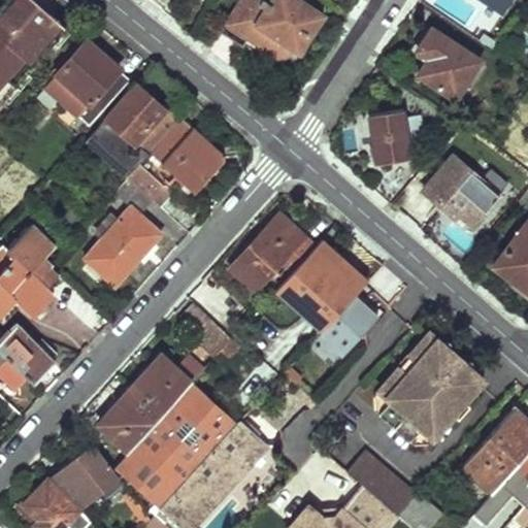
[(0,102),(66,30),(32,0),(4,0),(0,5),(0,102)]
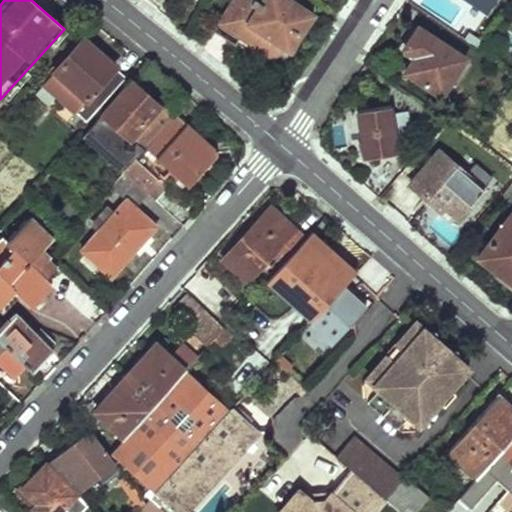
[(249,0),(233,0),(220,21),(240,35),(238,39),(252,49),(255,44),(267,52),(270,53),(274,54),(278,53),(279,52),(280,50),(283,46),(289,50),(313,12),(293,0),(261,0),(258,6),(249,0)]
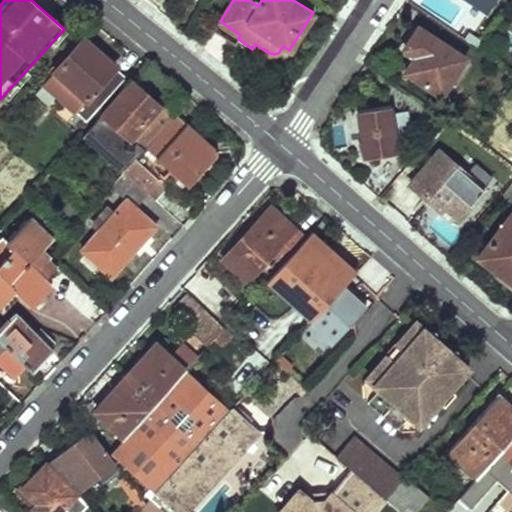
[(463,0),(491,14),(498,0),(463,0)]
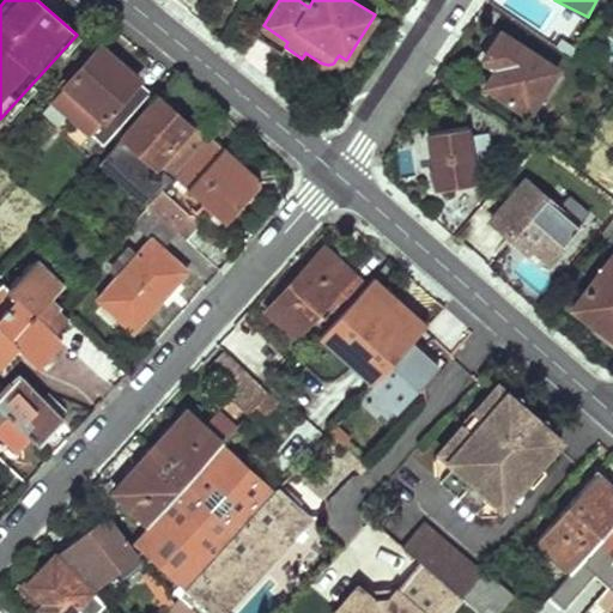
[(502,31),(484,56),(497,67),(484,84),(527,116),(542,95),(562,110),(578,87),(502,31)]
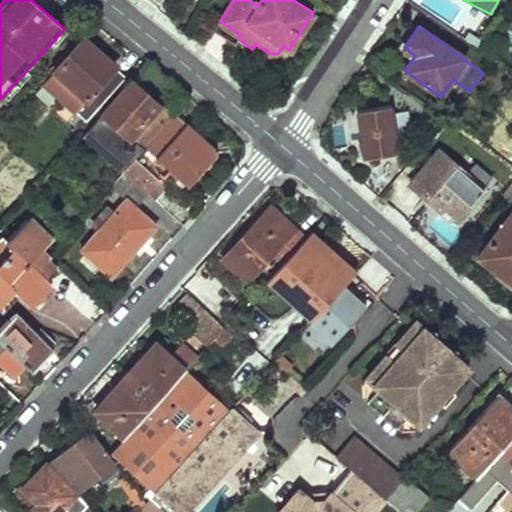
[(115,68),(83,39),(55,72),(67,82),(56,95),(84,121),(123,77),(114,69),(115,68)]
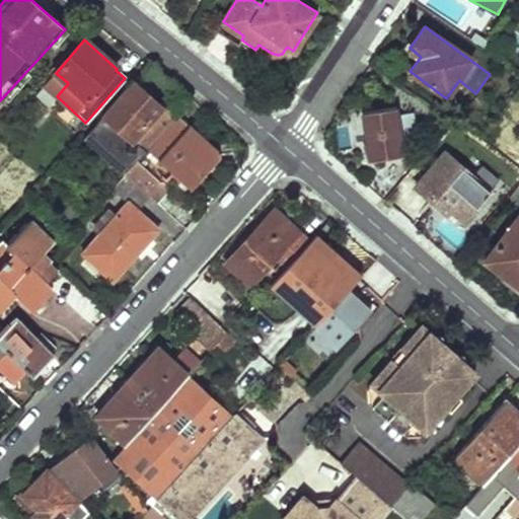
[(68,83),(56,73),(45,85),(57,96),(68,83)]
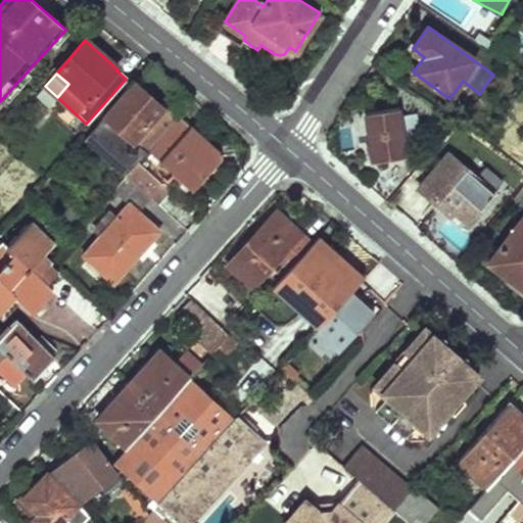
[(175,122),(134,84),(89,134),(131,171),(142,158),(148,151),(175,122)]
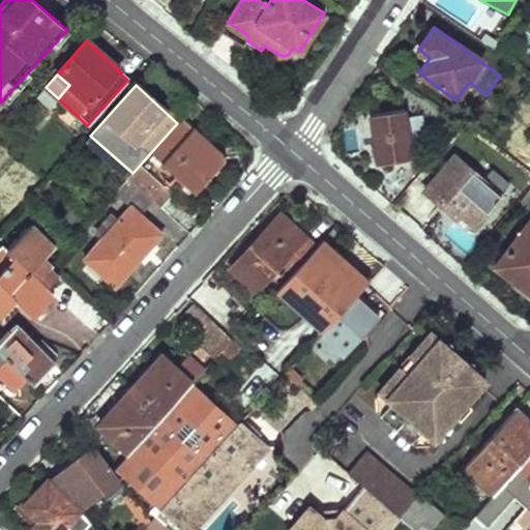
[(404,110),(370,114),(375,164),(410,159),(404,110)]
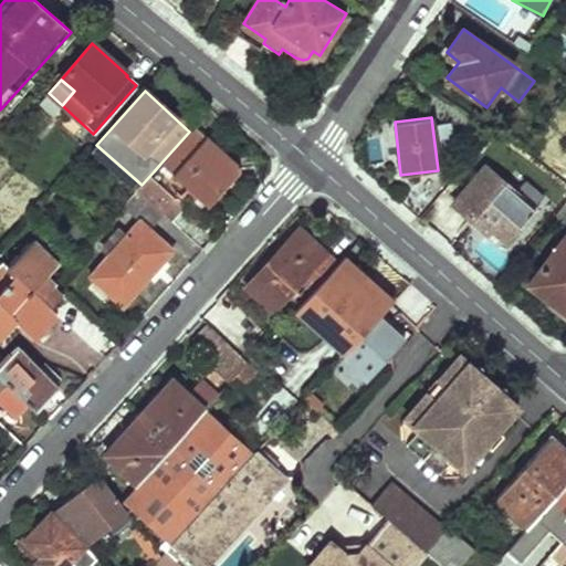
[(207,138),(194,127),(189,132),(160,164),(209,206),(239,173),(238,161),(209,136),(207,138)]
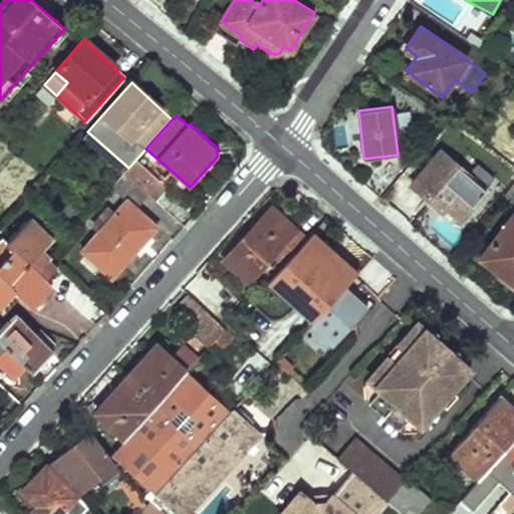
[(440,151),(411,185),(434,204),(436,201),(459,222),(486,191),(440,151)]
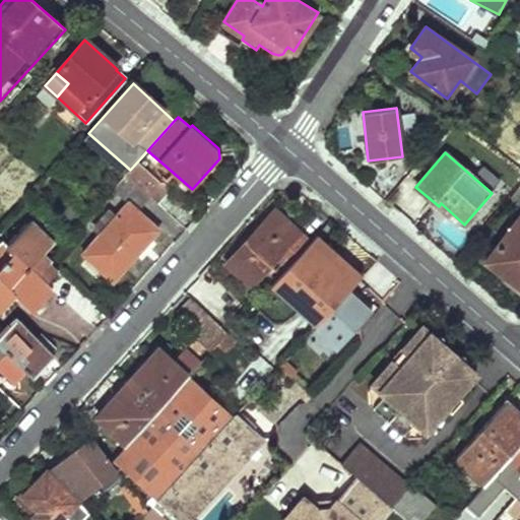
[(172,187),(141,157),(130,170),(126,175),(152,199),(156,203),(172,187)]
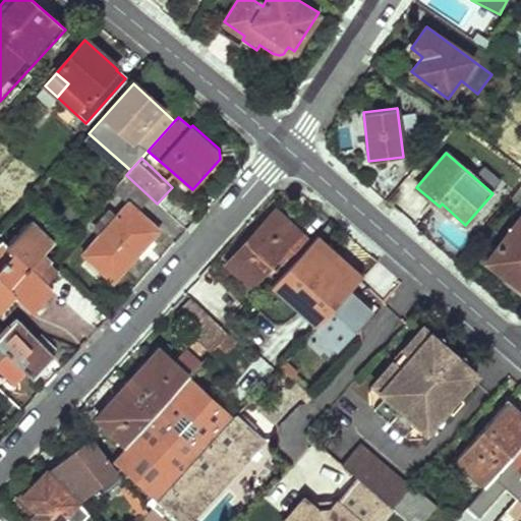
[(400,158),(382,178),(392,187),(410,167),(400,158)]
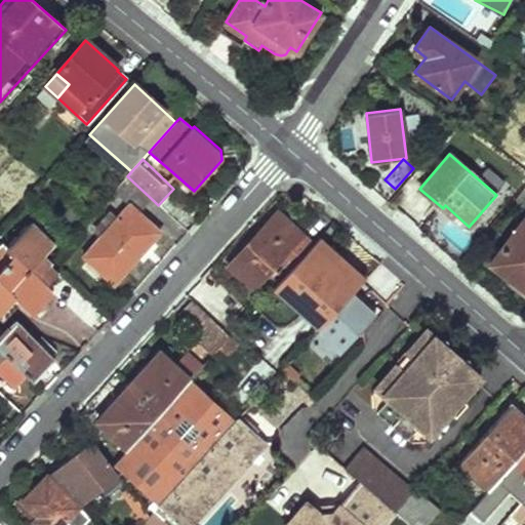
[(154,201),(127,176),(115,190),(130,203),(111,226),(107,221),(97,231),(102,236),(83,256),(113,284),(160,233),(142,214),(154,201)]
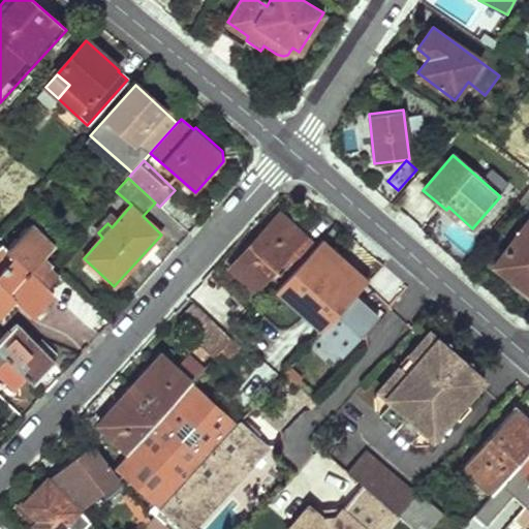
[(528,190),(517,207),(526,214),(528,210),(528,190)]
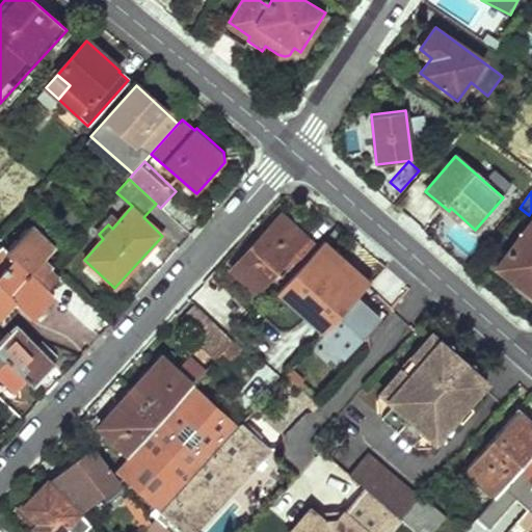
[(280,216),(231,271),(257,293),(283,263),(292,271),(315,247),(280,216)]
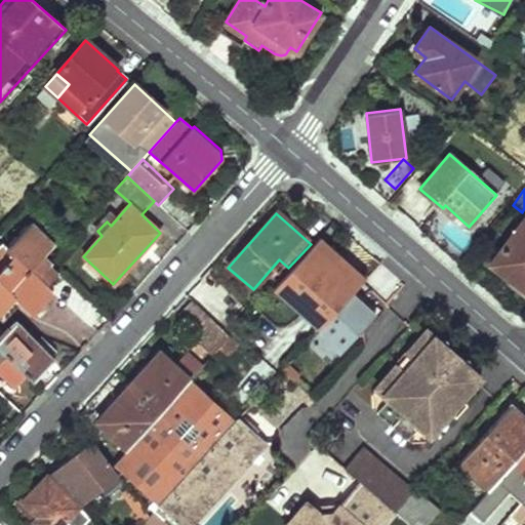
[(524,218),(489,265),(524,291),(524,218)]
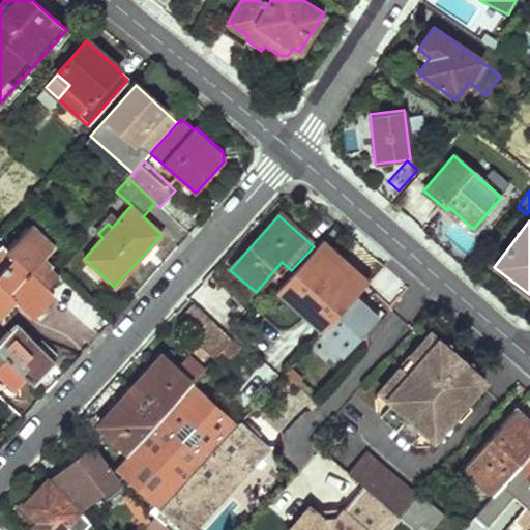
[(0,249),(0,305),(2,303),(8,308),(19,300),(30,311),(49,291),(47,288),(60,274),(55,269),(57,267),(48,257),(57,244),(33,223),(9,248),(5,245),(0,249)]
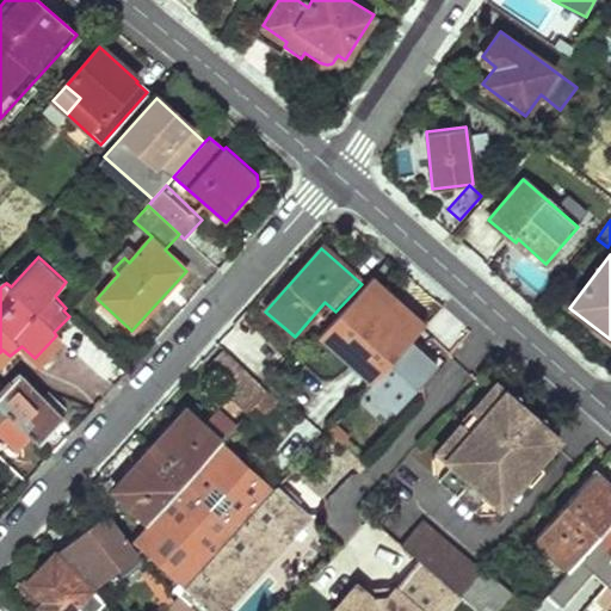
[(343,316),(297,365),(316,383),(345,352),(334,343),(351,325),(343,316)]
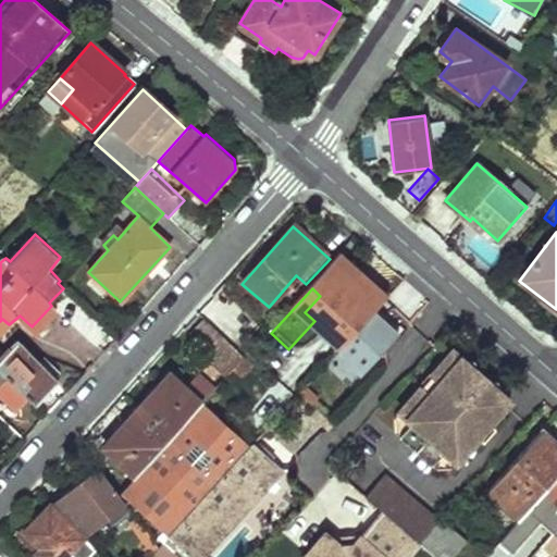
[(72,300),(60,313),(91,342),(102,329),(72,300)]
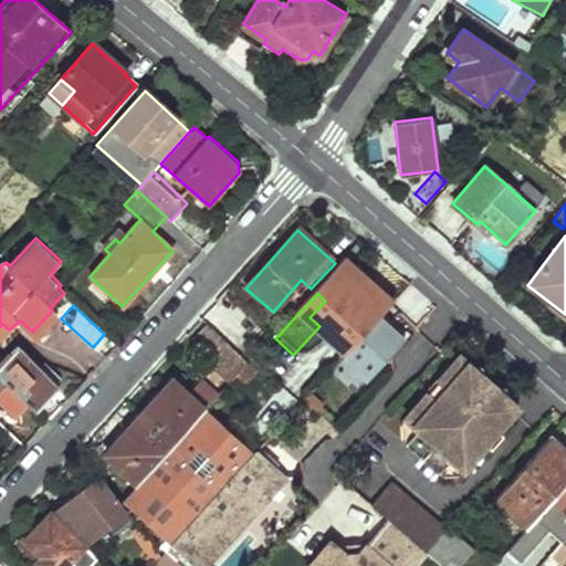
[(209,328),(196,343),(211,358),(211,364),(230,380),(239,370),(247,363),(209,328)]
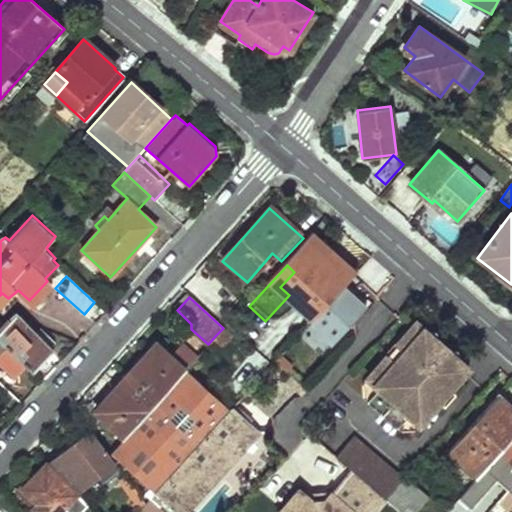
[(16,315),(0,331),(0,338),(7,345),(26,364),(31,368),(54,343),(41,331),(37,335),(16,315)]
